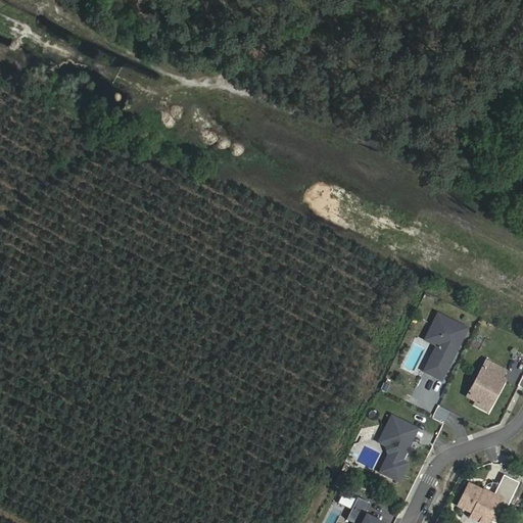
[(429,331),(441,336),(436,346),(424,372),(441,380),(453,357),(452,353),(454,349),(456,350),(467,329),(437,315),(429,331)]
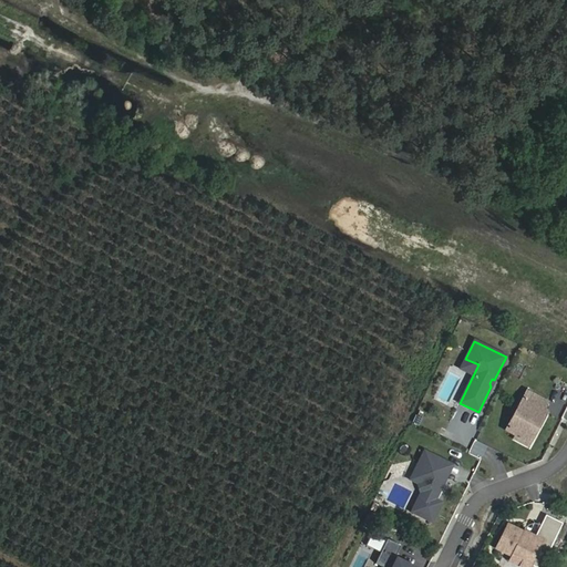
[(478,364),(465,359),(461,369),(473,375),(478,364)]
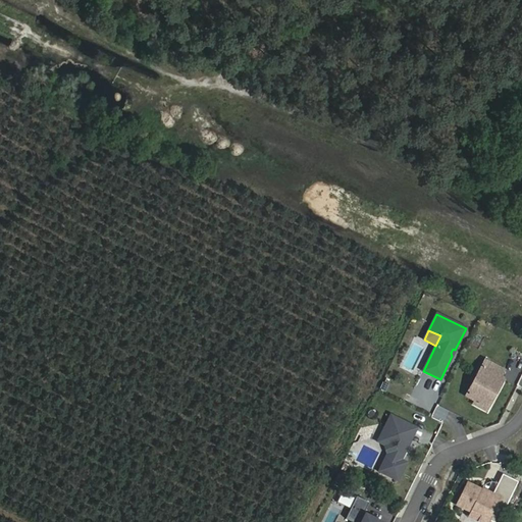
[(485,399),(491,402),(503,379),(500,377),(503,370),(485,360),(466,396),(474,401),(473,404),(480,408),(485,399)]
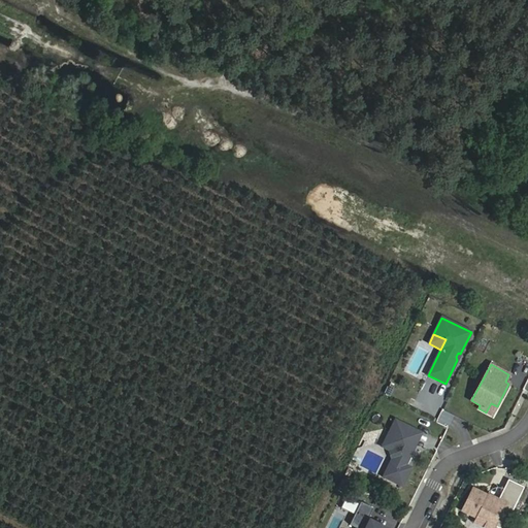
[(389,385),(385,394),(388,396),(393,387),(389,385)]
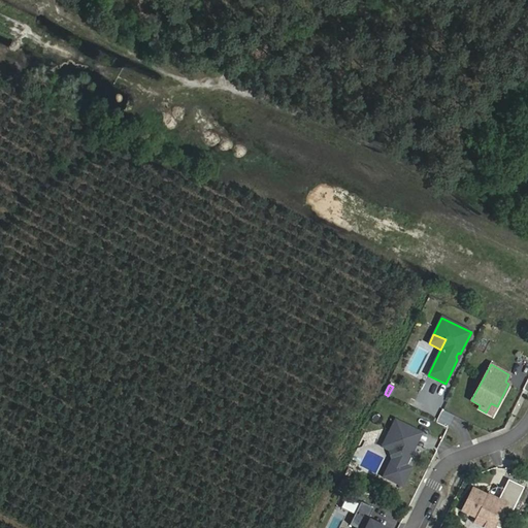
[(492,416),(497,406),(491,403),(486,413),(492,416)]
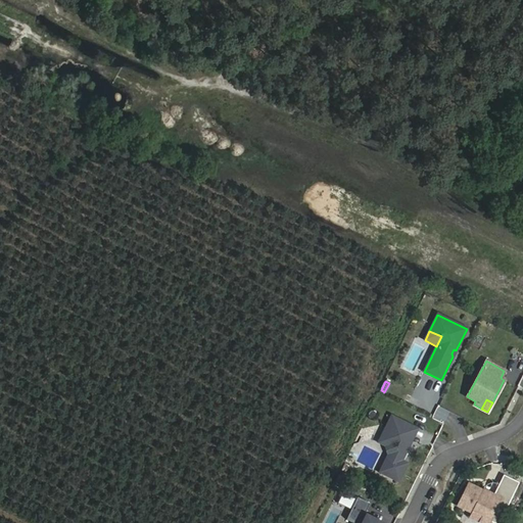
[(379,472),(399,482),(409,463),(402,461),(412,442),(405,439),(412,425),(391,415),(383,432),(390,435),(385,445),(388,455),(379,472)]
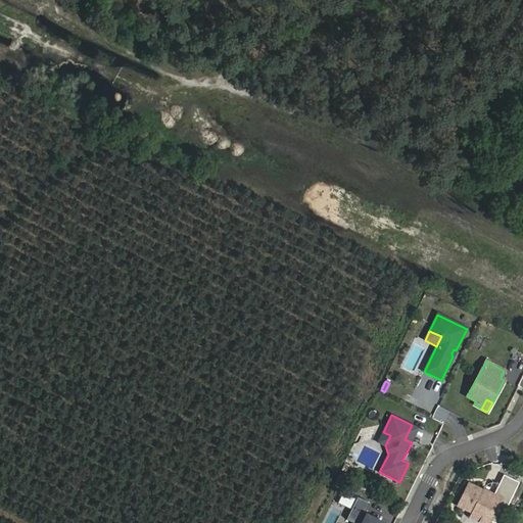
[(418,429),(412,425),(405,439),(412,442),(418,429)]
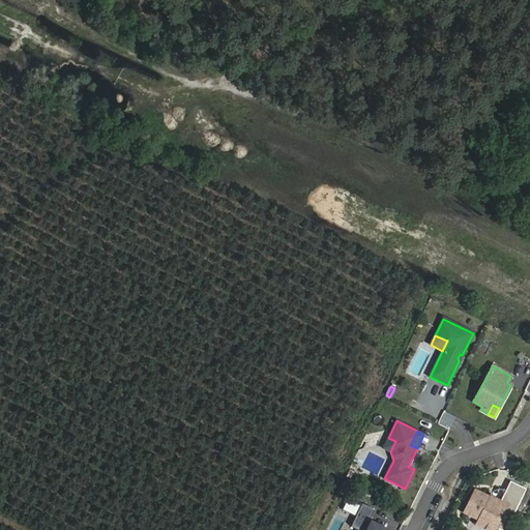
[(383,448),(390,451),(395,441),(388,438),(383,448)]
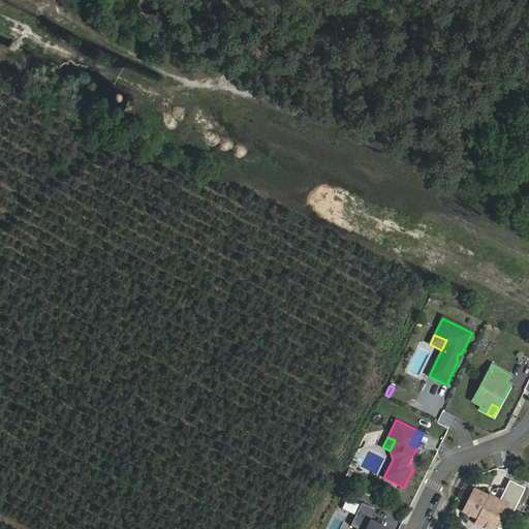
[(496,527),(498,528),(504,528),(525,488),(509,480),(499,501),(474,489),(463,511),(476,518),(496,527)]
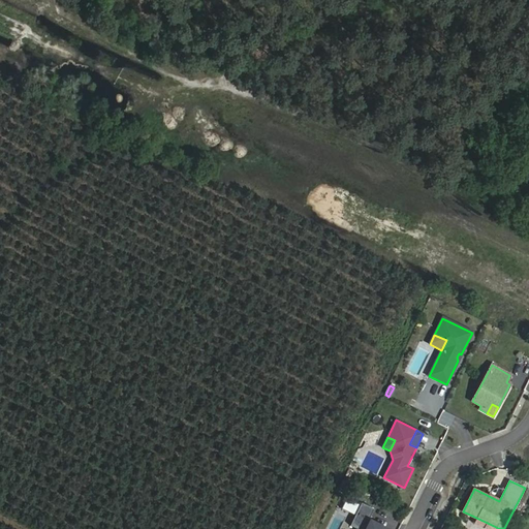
[(384,528),(368,521),(374,508),(362,502),(350,525),(358,528),(384,528)]
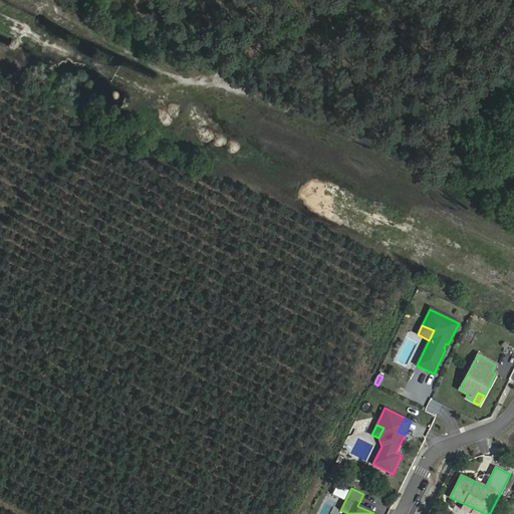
[(471,513),(481,513),(482,512),(463,503),(460,509),(471,513)]
